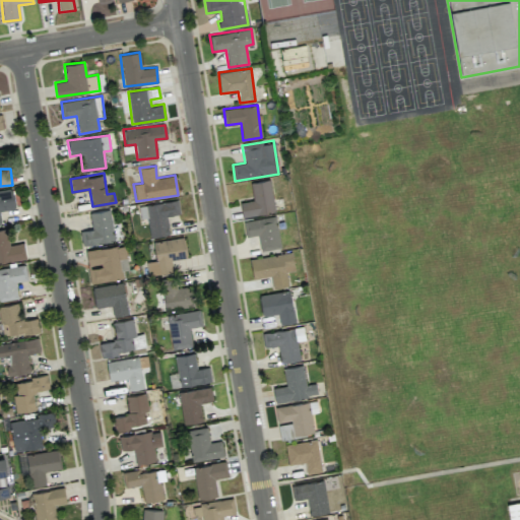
[(242,216),(285,210),(283,197),(272,198),(269,179),(250,182),(253,200),(240,202),(242,216)]
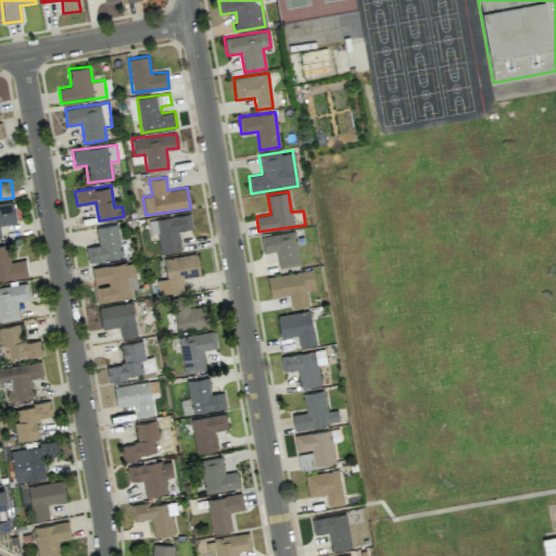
[(0,238),(2,238),(0,225),(15,223),(12,202),(0,203),(0,238)]
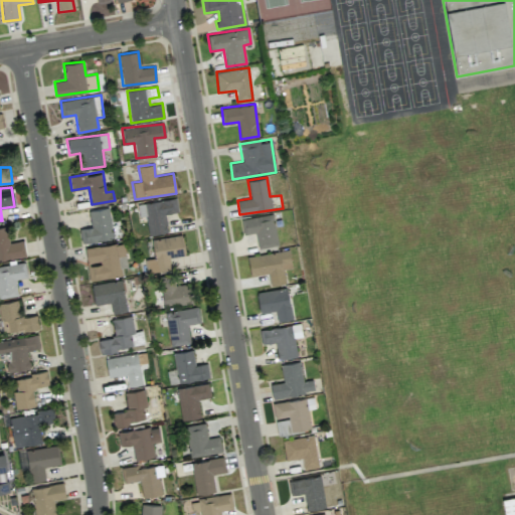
[(137,203),(139,220),(146,219),(148,234),(167,231),(165,213),(178,211),(176,198),(137,203)]
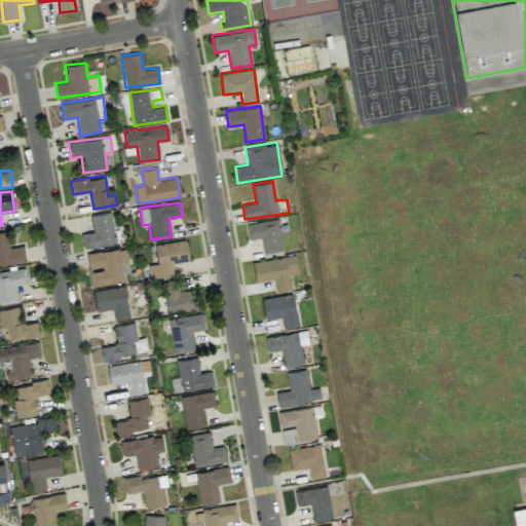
[(115,243),(111,212),(90,215),(92,231),(81,233),(83,248),(115,243)]
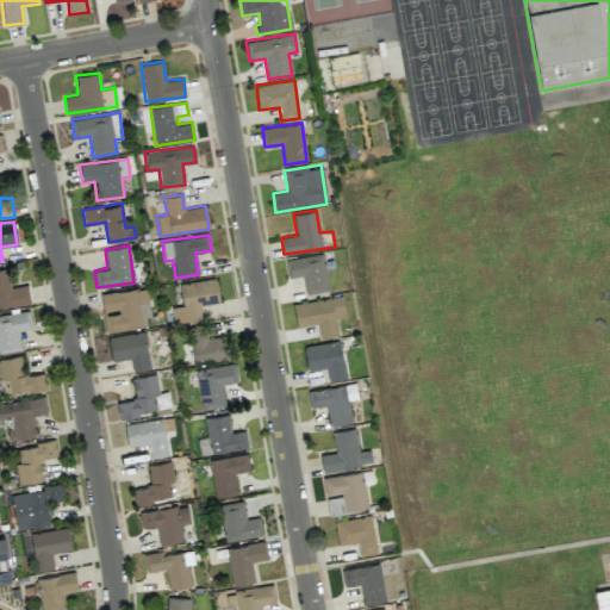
[(329,290),(323,253),(285,260),(288,278),(303,275),(305,294),(329,290)]
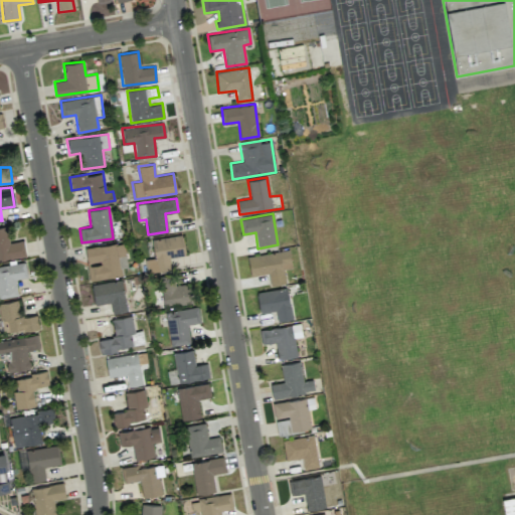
[(0,226),(0,260),(26,255),(23,240),(9,242),(6,225),(0,226)]
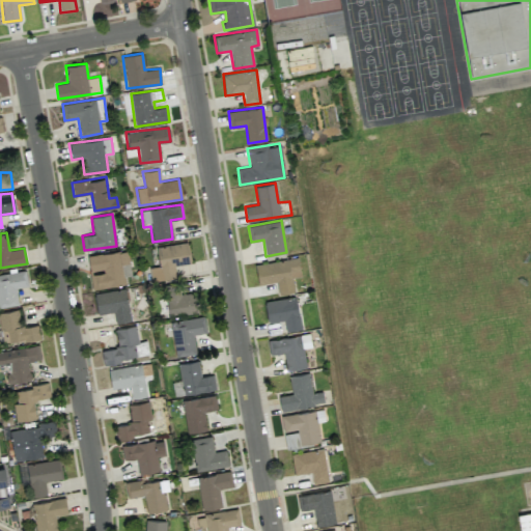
[(176,278),(175,264),(190,263),(188,243),(157,246),(159,266),(149,267),(151,281),(176,278)]
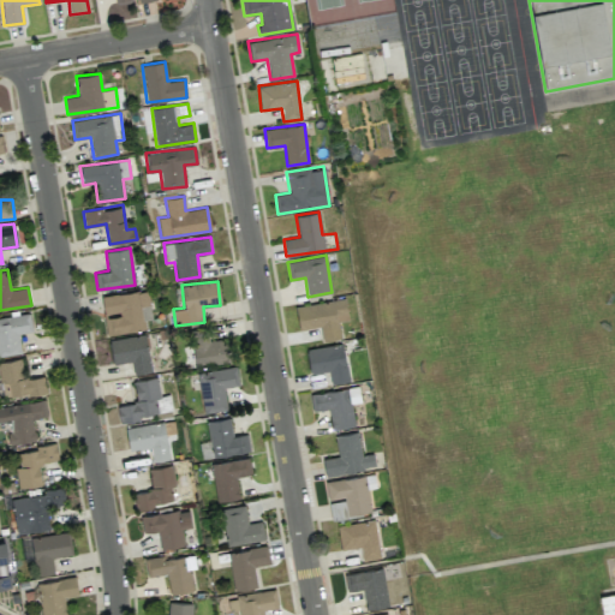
[(102,296),(105,316),(106,334),(145,329),(144,320),(151,320),(148,290),(102,296)]
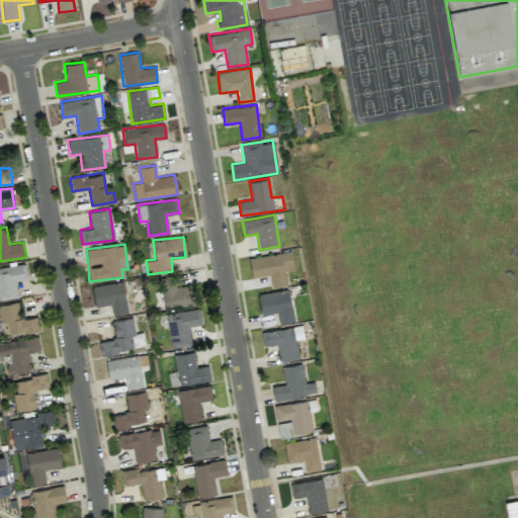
[(287,284),(285,270),(293,269),(290,251),(249,257),(252,278),(269,275),(271,286),(287,284)]
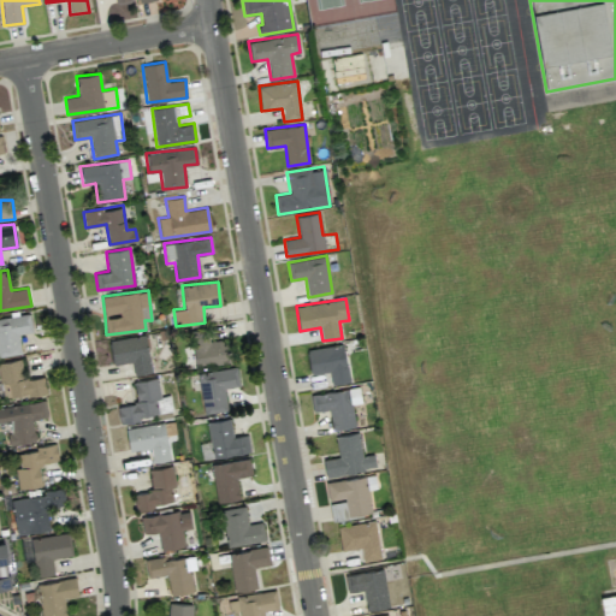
[(0,356),(22,354),(18,335),(33,332),(29,313),(0,318),(0,356)]
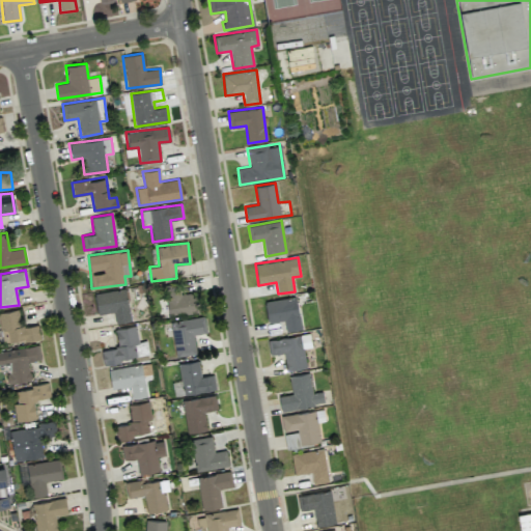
[(200,312),(198,291),(179,294),(178,283),(165,284),(168,316),(200,312)]
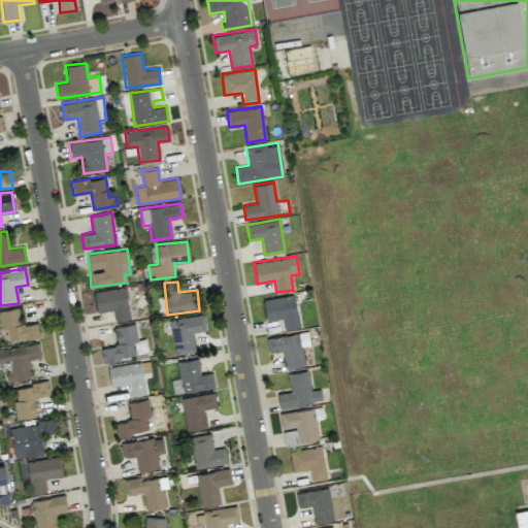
[(93,292),(96,312),(113,309),(116,322),(130,319),(125,287),(93,292)]
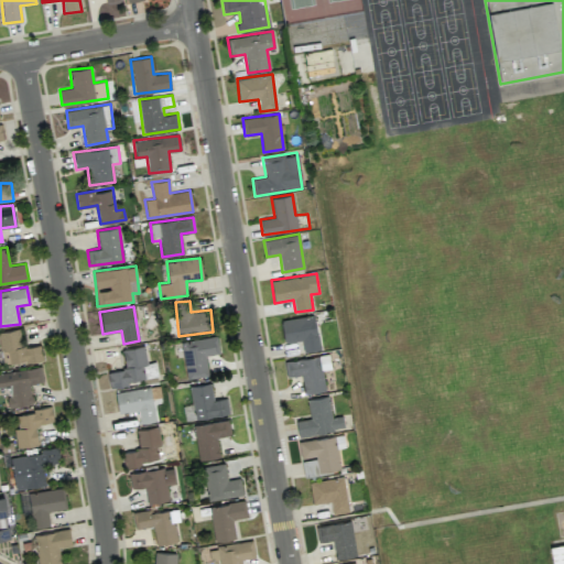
[(303,351),(320,349),(315,315),(281,320),(283,343),(302,340),(303,351)]
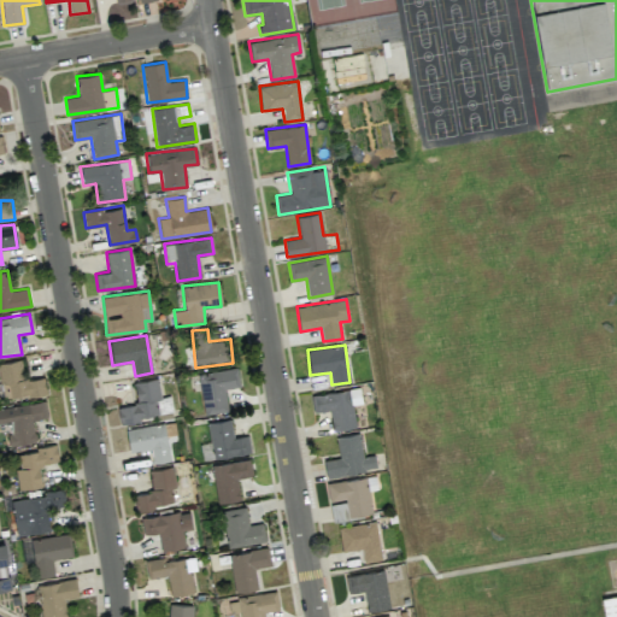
[(224,388),(240,387),(238,368),(198,372),(203,413),(228,411),(224,388)]
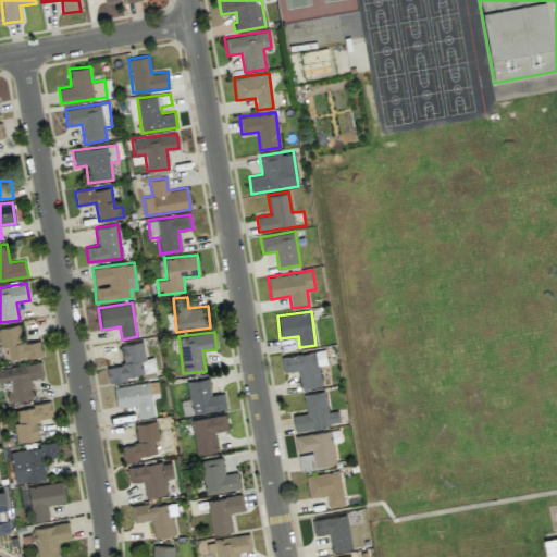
[(156,373),(153,357),(145,358),(143,342),(121,344),(123,364),(106,367),(108,381),(156,373)]
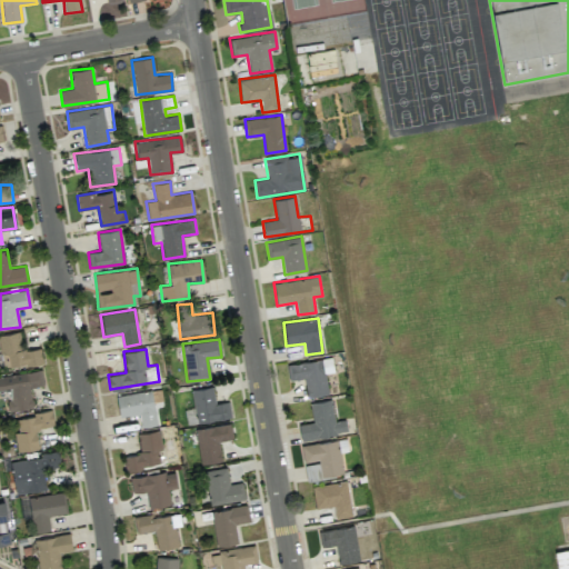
[(333,372),(331,357),(287,363),(289,379),(305,377),(307,397),(328,393),(325,373),(333,372)]
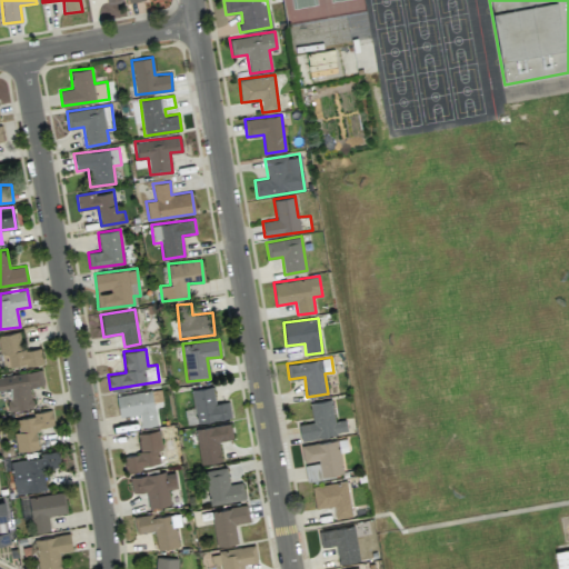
[(0,375),(0,389),(9,389),(12,409),(31,407),(29,387),(43,385),(41,370),(0,375)]
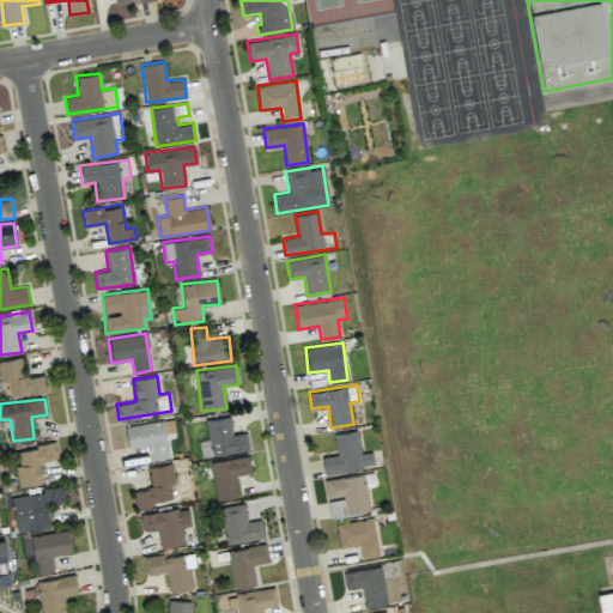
[(206,419),(211,454),(249,449),(247,432),(231,434),(229,416),(206,419)]
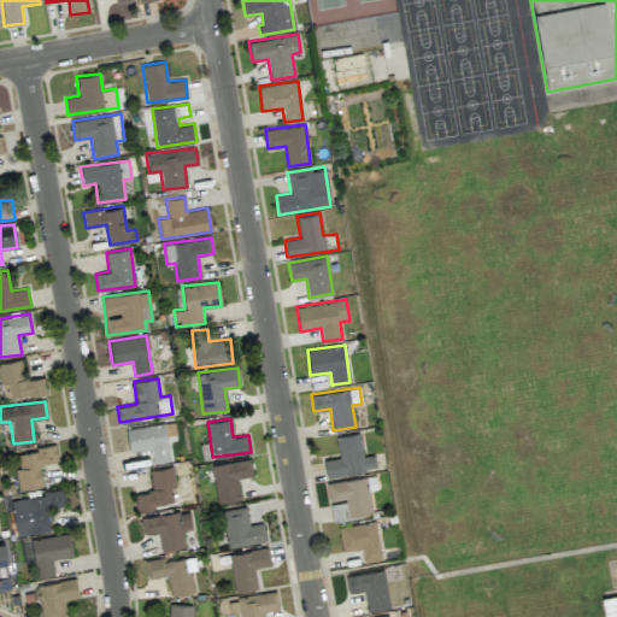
[(152,463),(170,460),(165,423),(125,428),(129,452),(151,450),(152,463)]
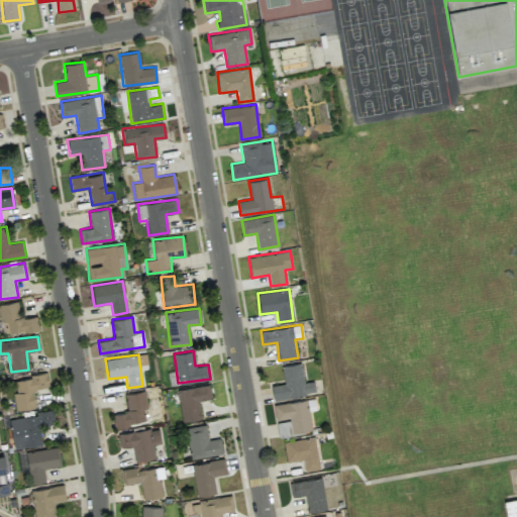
[(304,382),(301,363),(281,366),(284,383),(271,385),(273,399),(315,393),(313,381),(304,382)]
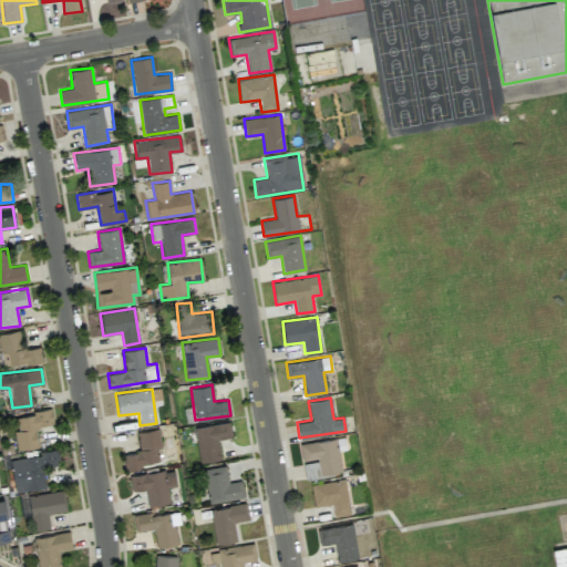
[(17,450),(38,446),(35,426),(53,423),(51,410),(16,415),(18,430),(13,431),(17,450)]
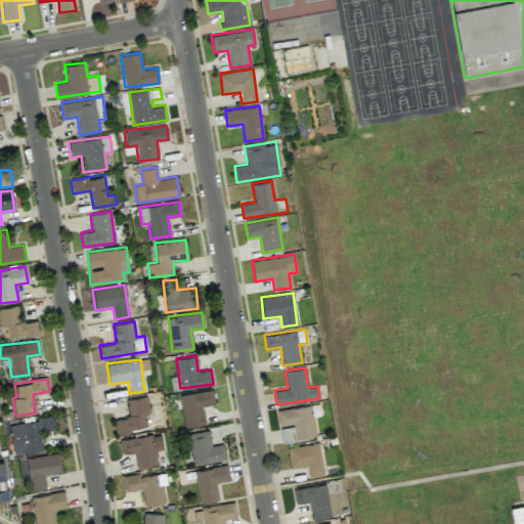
[(183,427),(204,425),(202,405),(214,403),(213,390),(180,393),(183,427)]
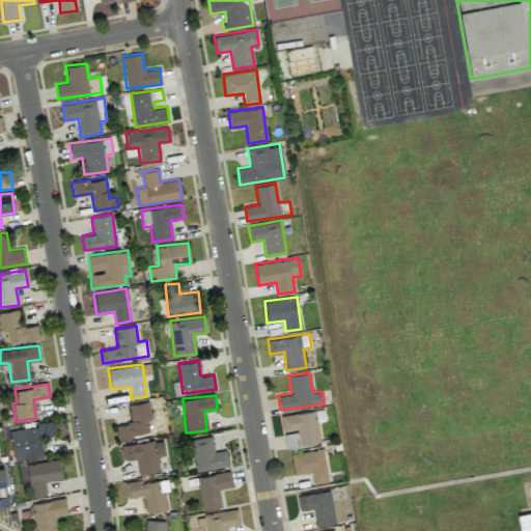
[(128,403),(131,423),(114,425),(116,439),(149,434),(148,420),(151,419),(148,401),(128,403)]
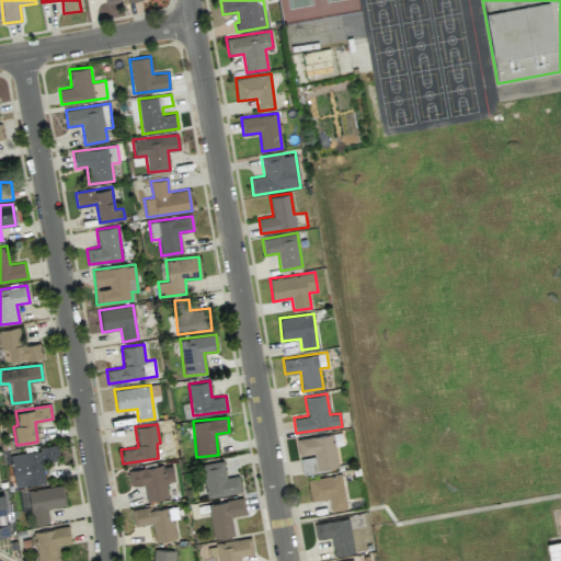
[(296,439),(299,456),(313,453),(317,469),(339,466),(332,433),(296,439)]
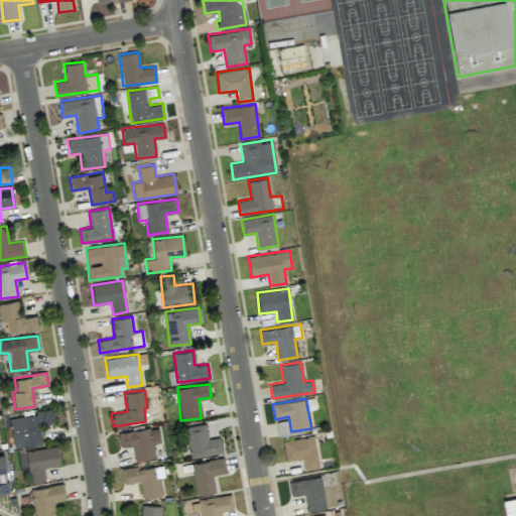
[(54,422),(53,411),(10,415),(13,446),(41,444),(39,424),(54,422)]
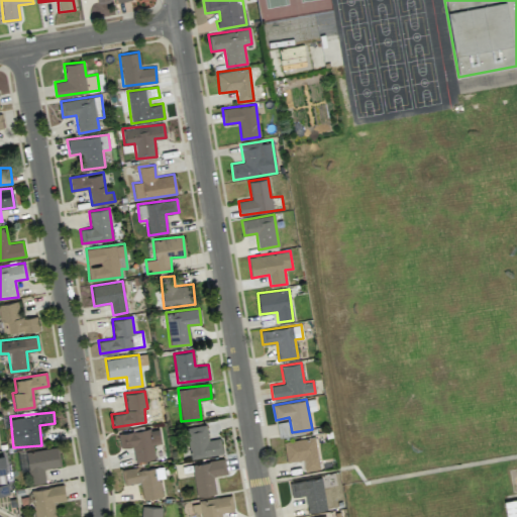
[(280,437),(292,435),(289,420),(278,422),(280,437)]
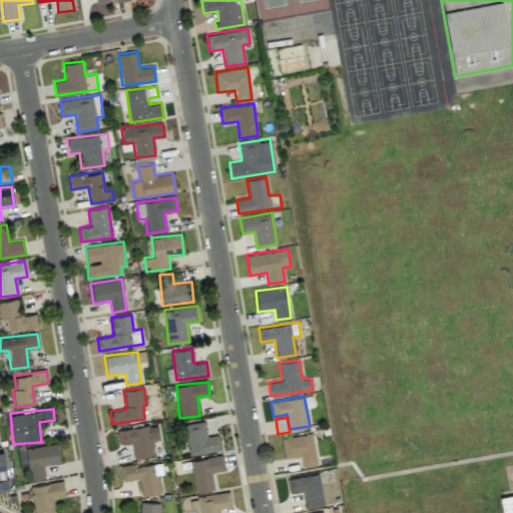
[(189,455),(220,450),(218,434),(206,436),(204,421),(184,424),(189,455)]
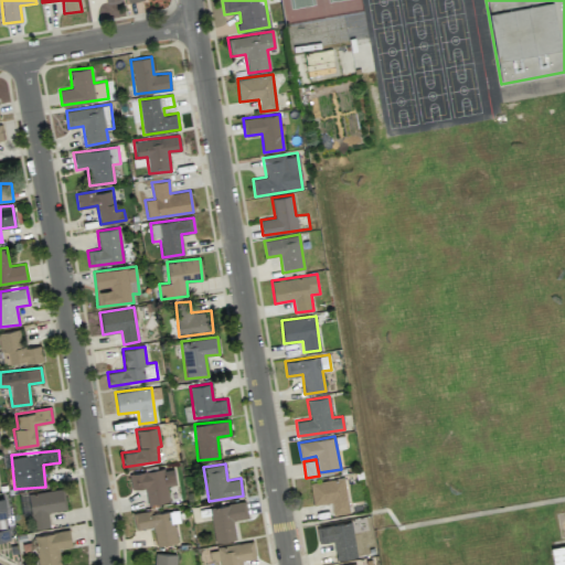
[(169,501),(167,486),(176,483),(172,467),(129,473),(131,489),(145,487),(147,504),(169,501)]
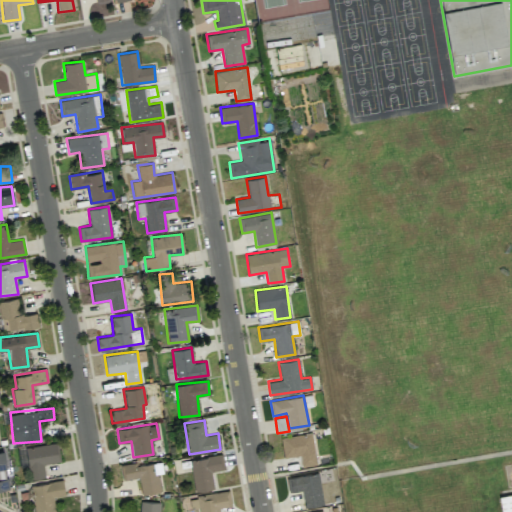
[(313,433),(281,436),(283,457),(300,455),(301,466),(316,465),(313,433)]
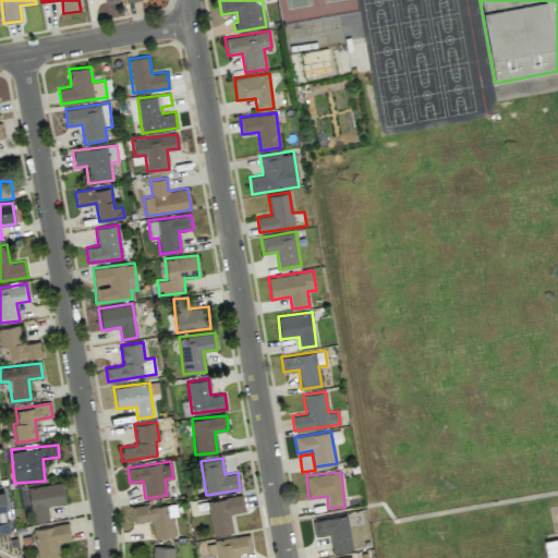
[(65,502),(63,483),(27,487),(32,522),(49,520),(47,505),(65,502)]
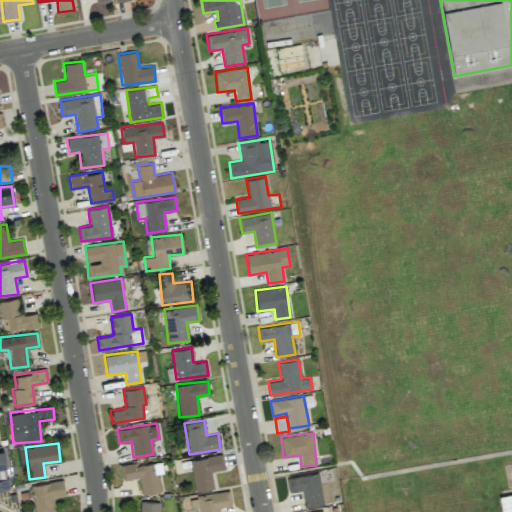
[(0,489),(8,489),(3,450),(0,450),(0,489)]
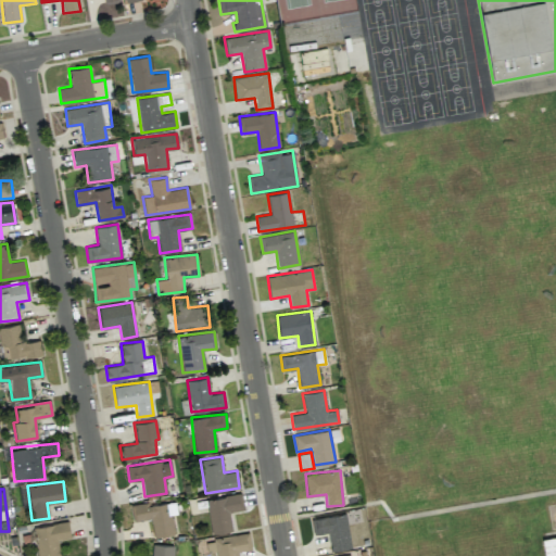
[(211,533),(231,530),(229,512),(244,509),(242,493),(206,497),(211,533)]
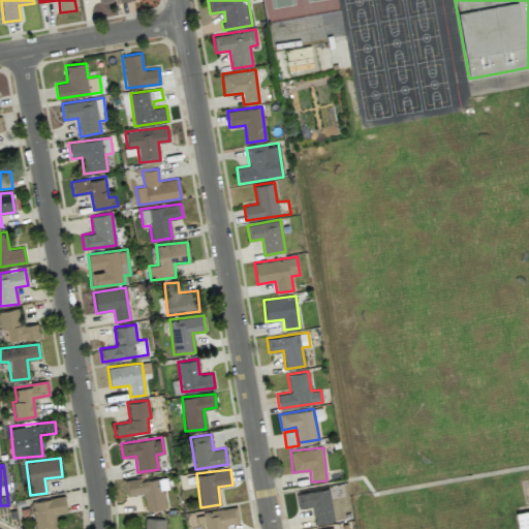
[(125,483),(127,496),(143,493),(146,510),(166,507),(163,489),(168,488),(166,475),(125,483)]
